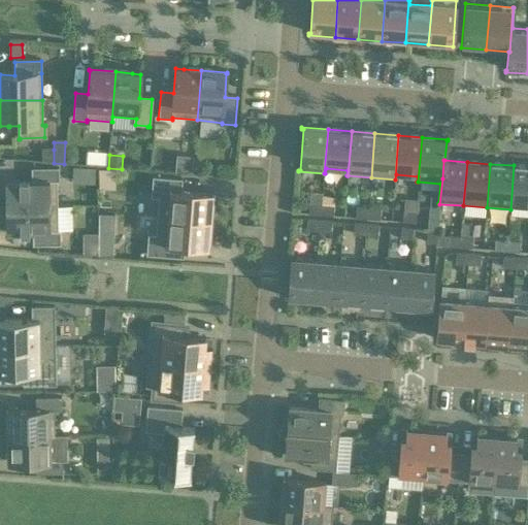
[(527,166),(514,165),(510,209),(512,204),(527,205),(527,166)]
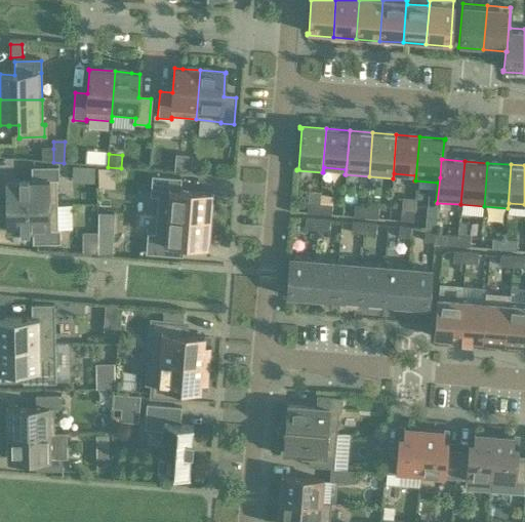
[(7,205),(7,208),(56,207),(56,183),(58,183),(57,169),(31,169),(31,182),(5,182),(5,184),(7,184),(7,205)]
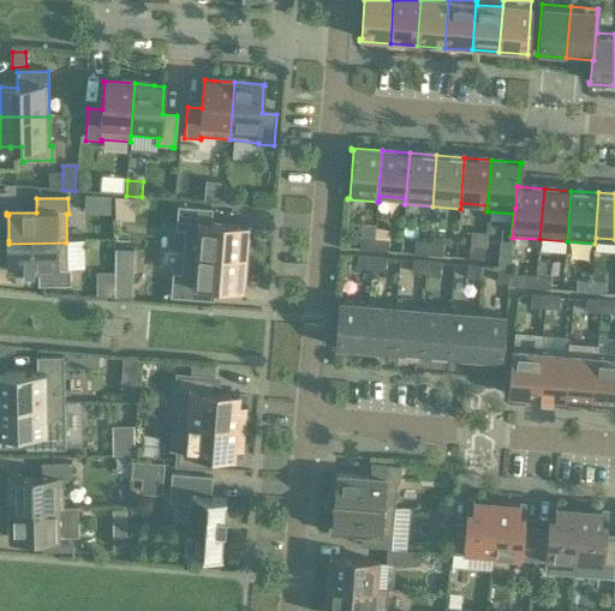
[(210,226),(212,211),(206,210),(178,208),(175,229),(175,232),(184,233),(183,255),(246,259),(249,228),(210,226)]
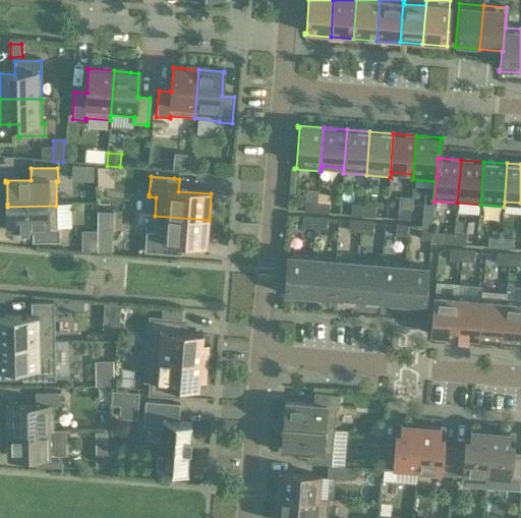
[(317,204),(305,203),(304,213),(316,214),(317,204)]
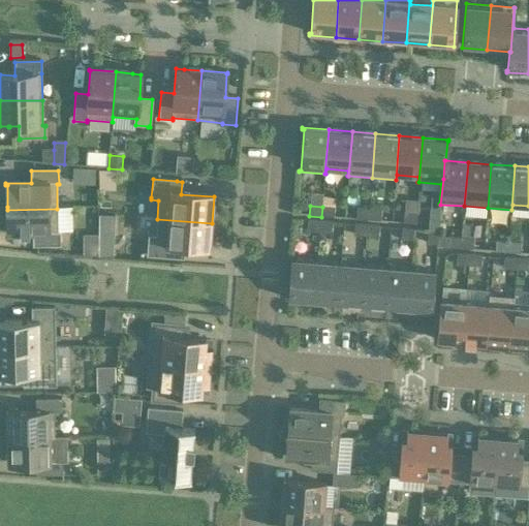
[(322,207),(321,217),(334,218),(335,208),(322,207)]
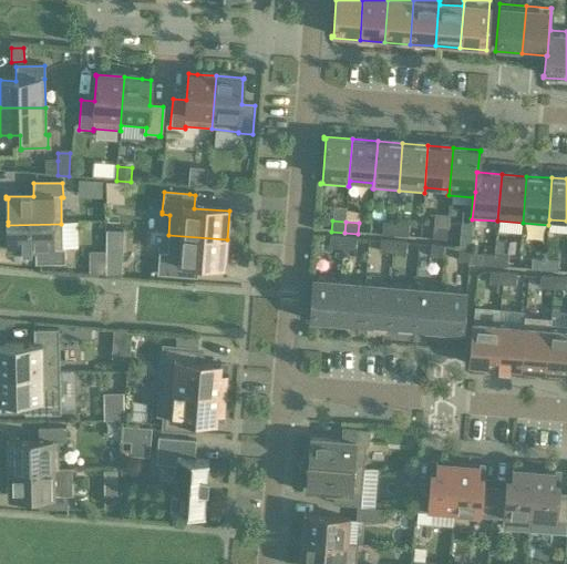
[(62,250),(61,224),(8,225),(8,227),(9,252),(7,252),(7,253),(34,252),(34,265),(64,265),(64,250),(62,250)]
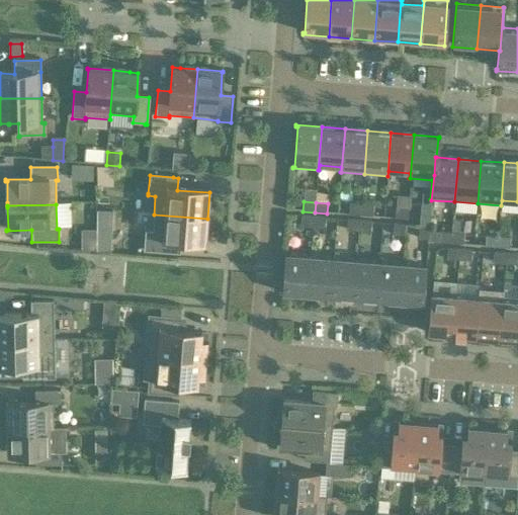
[(360,217),(361,206),(349,205),(348,216),(360,217)]
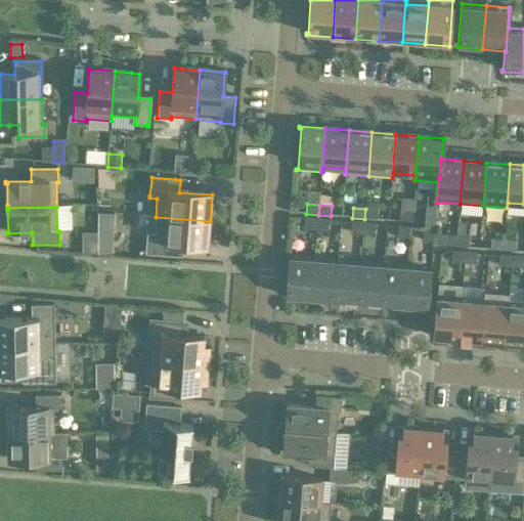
[(378,210),(365,209),(364,219),(377,220),(378,210)]
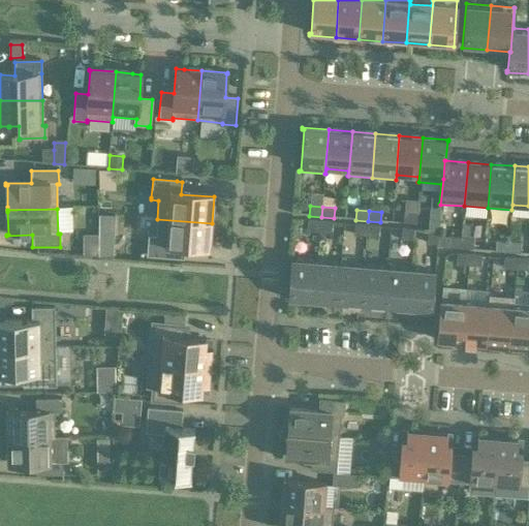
[(403,224),(415,225),(416,215),(404,214),(403,224)]
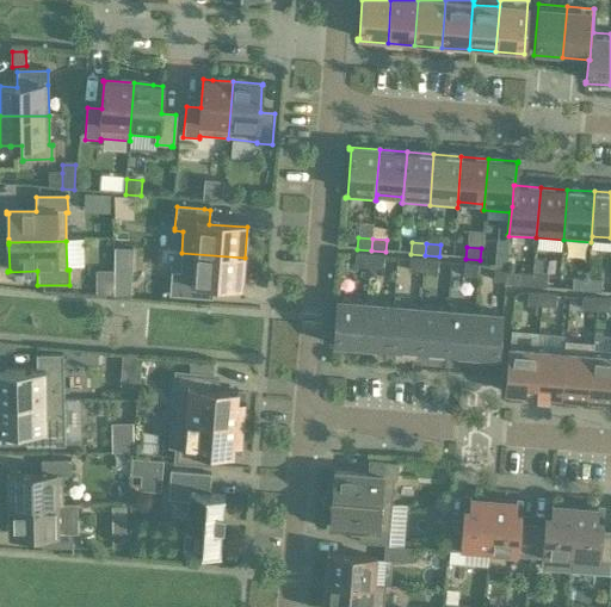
[(180,274),(171,273),(170,297),(184,298),(203,299),(204,285),(242,289),(245,258),(181,253),(180,274)]
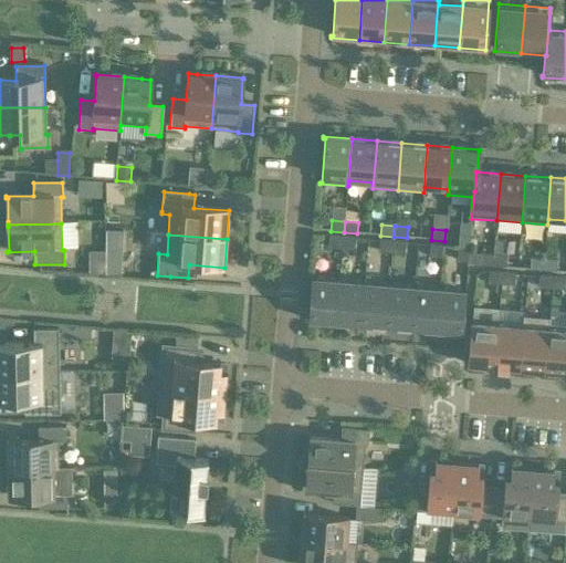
[(469,250),(470,237),(459,236),(458,249),(469,250)]
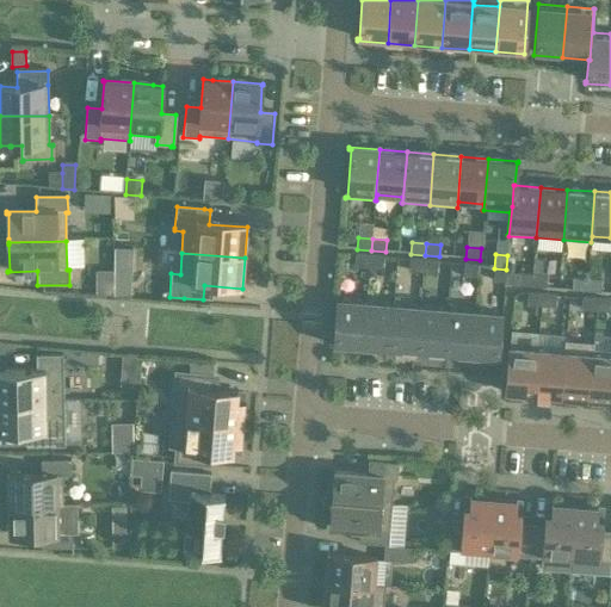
[(353,268),(369,270),(369,258),(355,256),(353,268)]
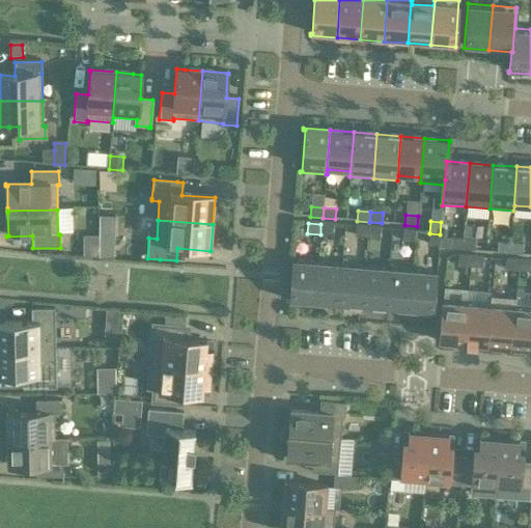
[(333,235),(333,225),(320,224),(320,234),(333,235)]
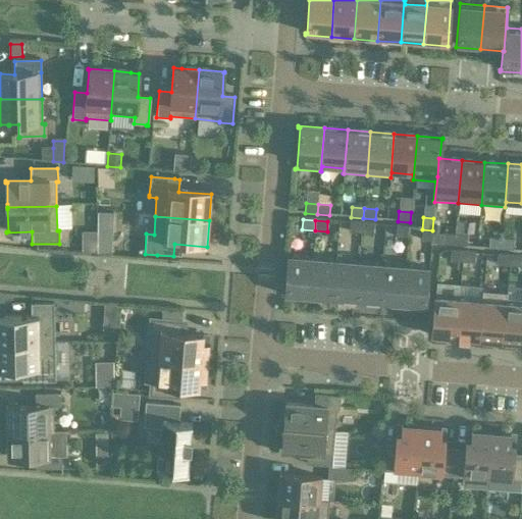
[(362,224),(350,223),(349,234),(361,235),(362,224)]
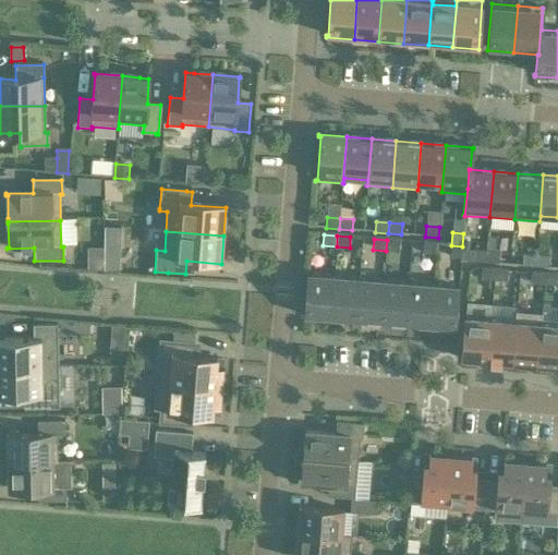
[(386,251),(399,252),(400,241),(387,240),(386,251)]
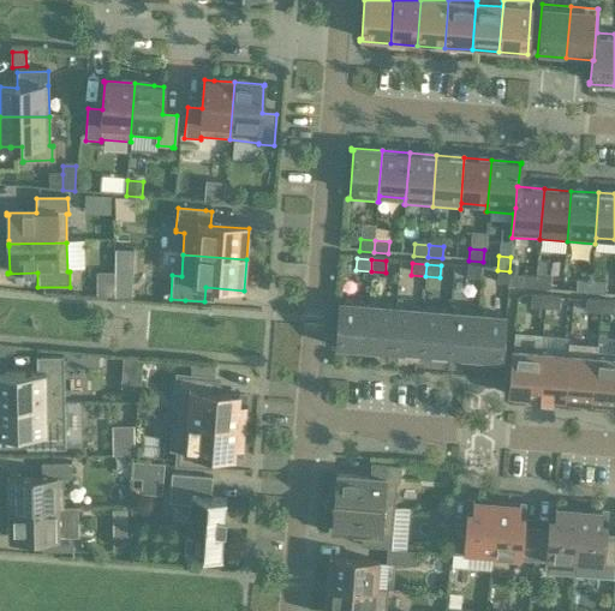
[(481,281),(481,269),(466,268),(465,280),(481,281)]
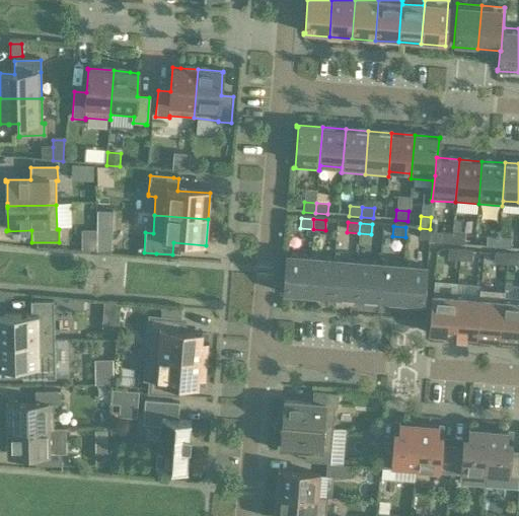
[(420,228),(419,240),(429,241),(430,229),(420,228)]
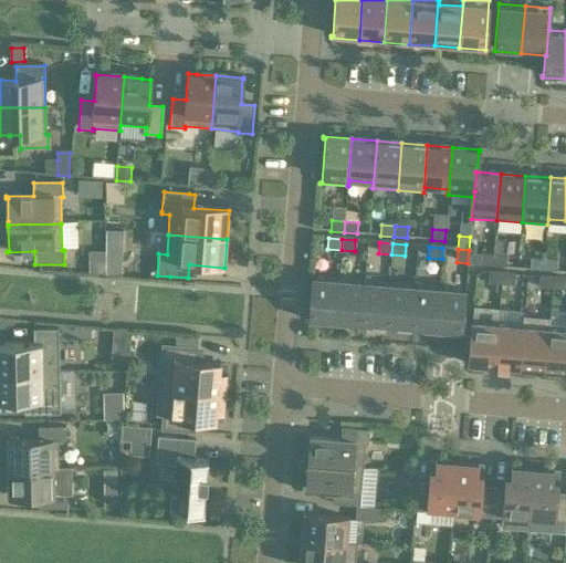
[(492,268),(493,256),(480,254),(479,267),(492,268)]
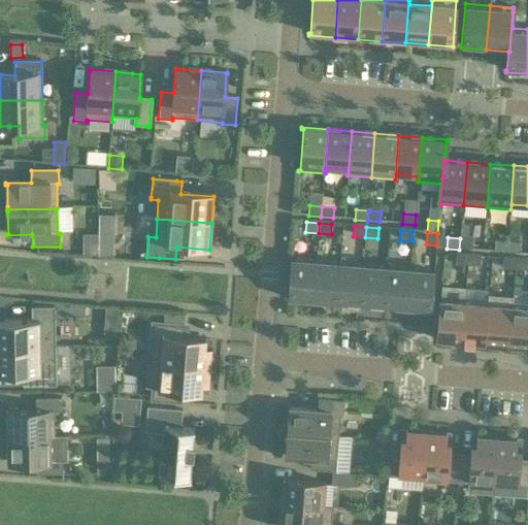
[(472,239),(460,238),(459,250),(472,251),(472,239)]
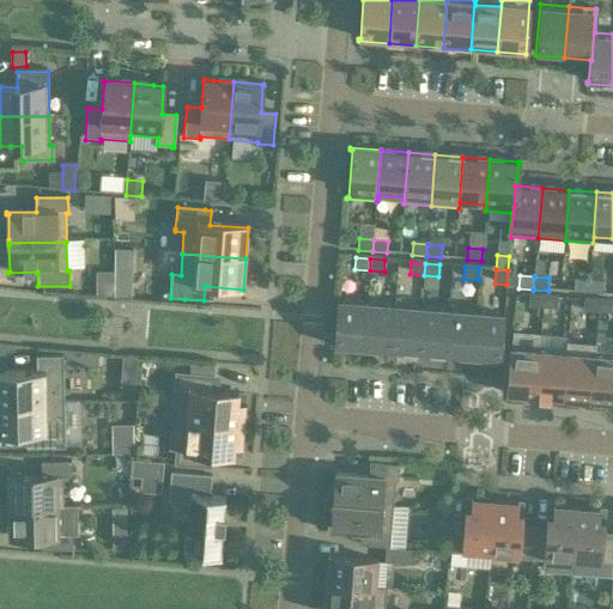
[(115,278),(115,299),(131,300),(132,279),(115,278)]
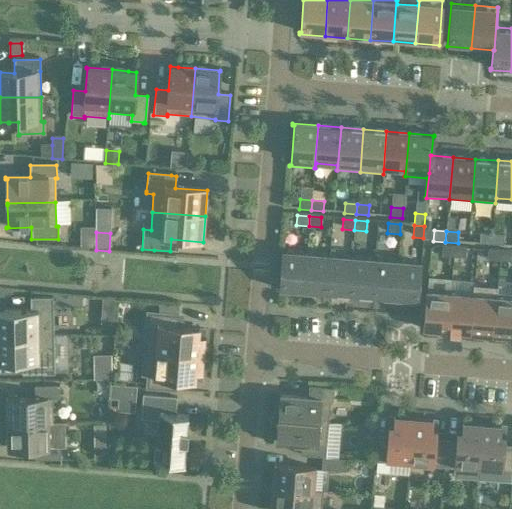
[(492,235),(480,234),(479,244),(491,245),(492,235)]
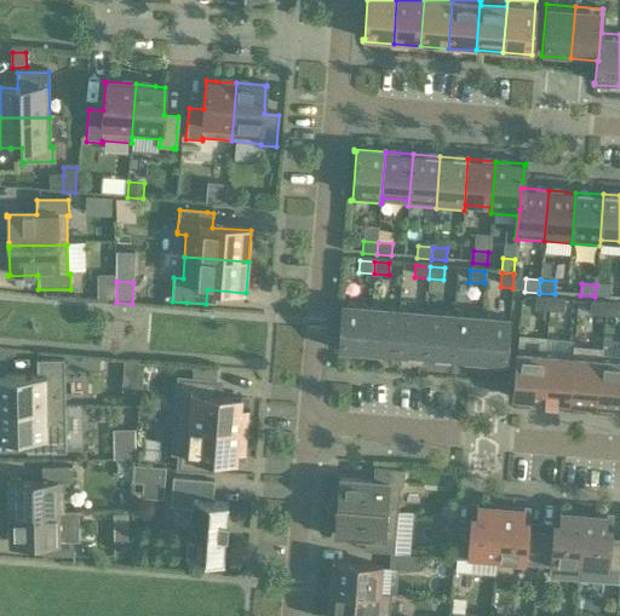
[(595,297),(609,298),(610,286),(596,285),(595,297)]
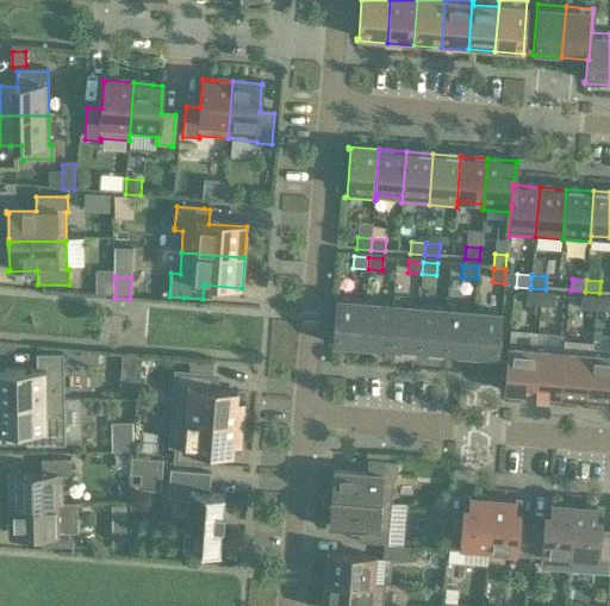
[(527,294),(526,306),(540,307),(541,295),(527,294)]
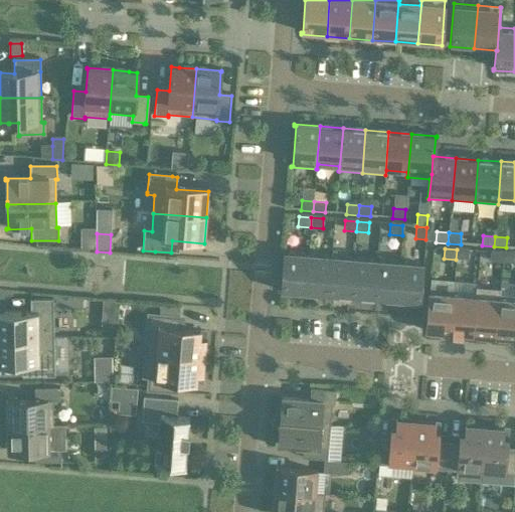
[(469,250),(457,249),(456,260),(468,261),(469,250)]
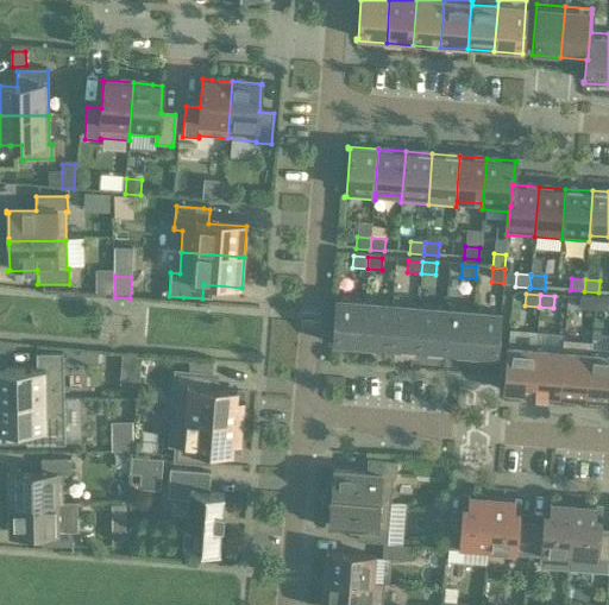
[(579,298),(579,310),(594,312),(594,300),(579,298)]
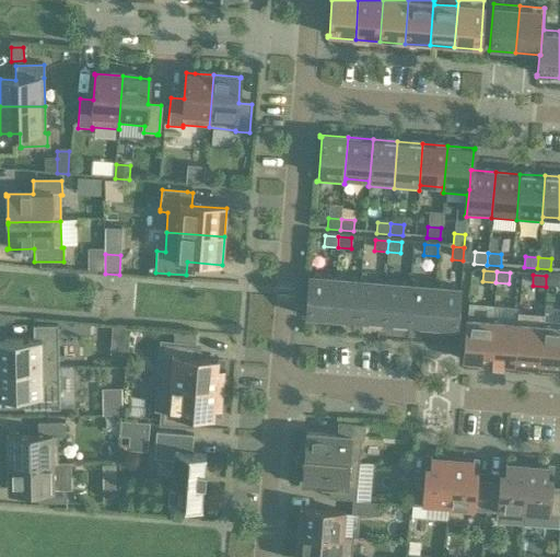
[(546,276),(546,287),(559,288),(559,277),(546,276)]
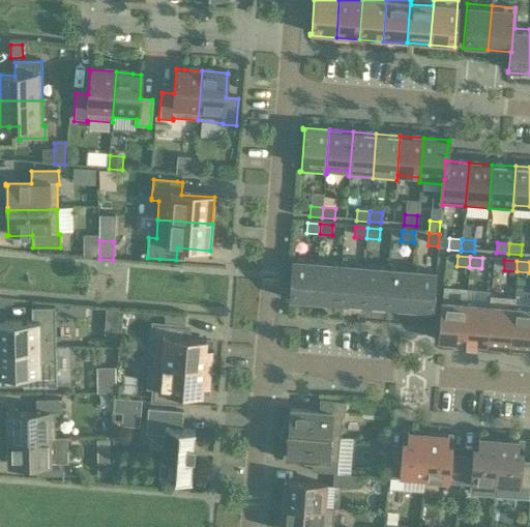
[(317,264),(291,262),(291,263),(292,263),(289,300),(288,300),(288,301),(314,303),(317,264)]
